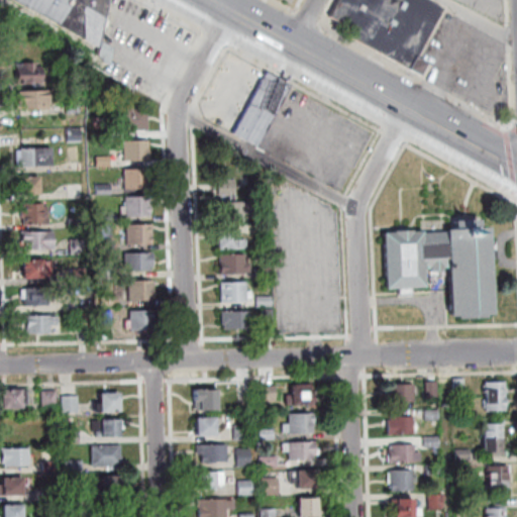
[(5,0),(100,48),(102,42),(103,38),(112,0),(5,0)]
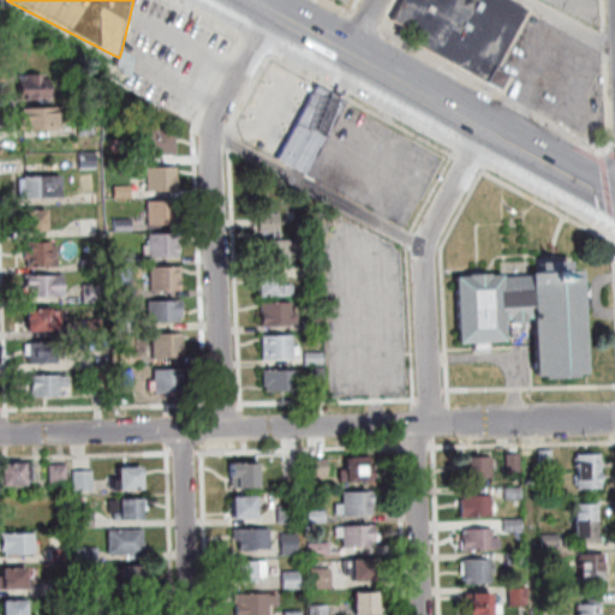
[(405,0),(506,0),(526,11),(495,67),(507,75),(499,91),(416,46),(422,35),(394,21),(405,0)]
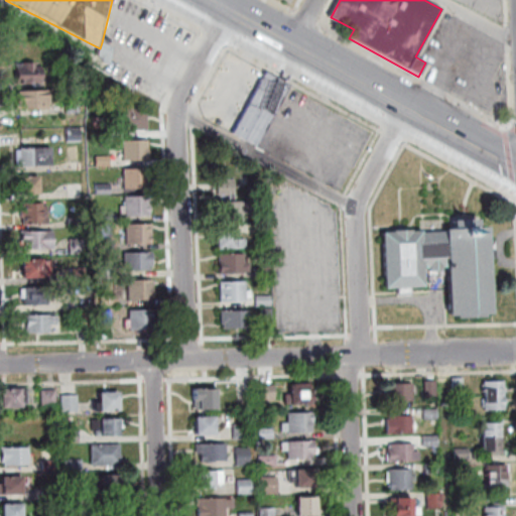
[(102,42),(115,48),(111,67),(105,63),(99,55),(102,42)]
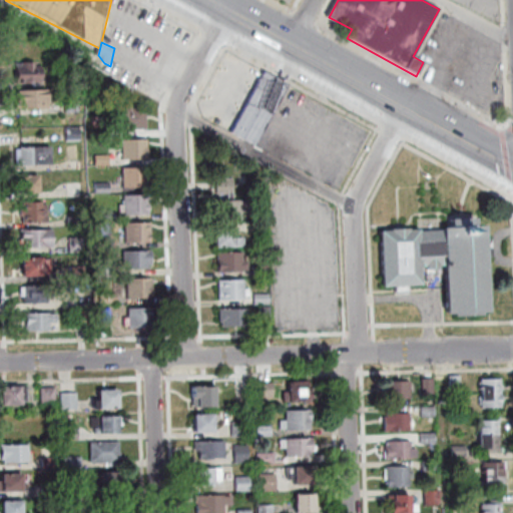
[(45,83),(45,63),(13,63),(13,83),(45,83)]
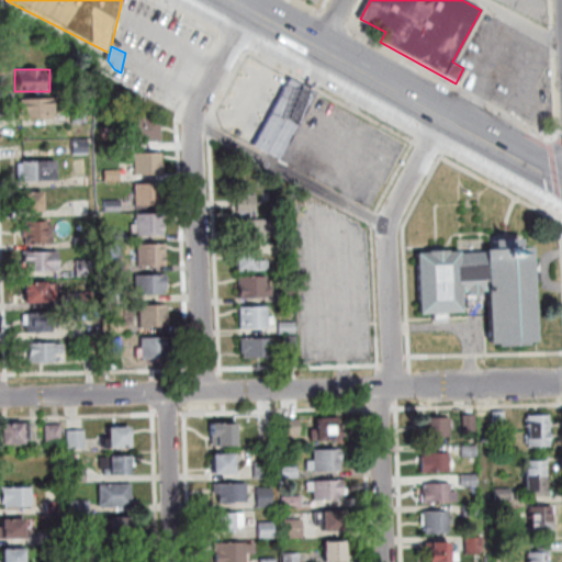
[(318,92),(282,158),(258,145),(293,79),(318,92)]
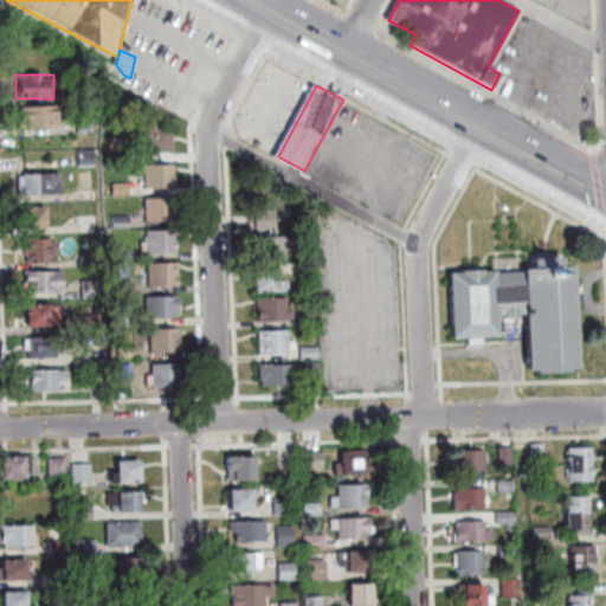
[(58,108),(20,108),(20,129),(58,129),(58,108)]
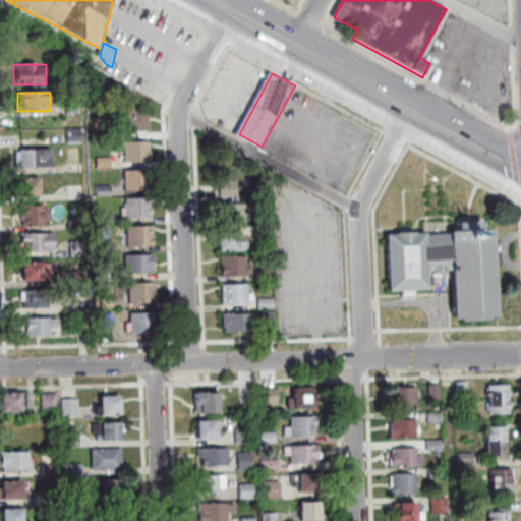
[(67,100),(80,99),(82,114),(68,115),(67,100)]
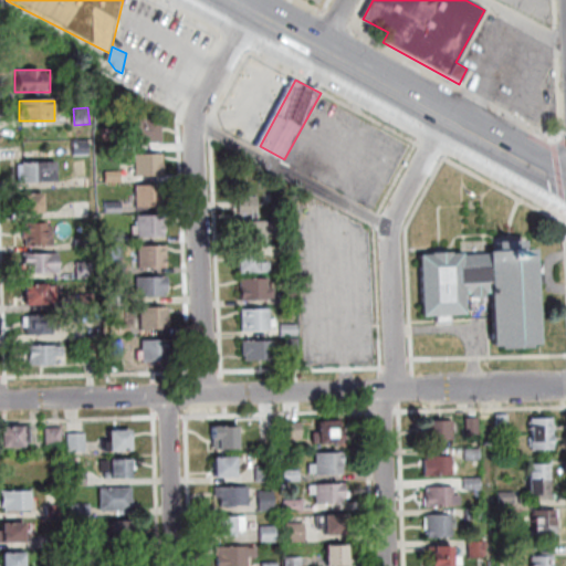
[(165,145),(164,121),(128,122),(128,145),(165,145)]
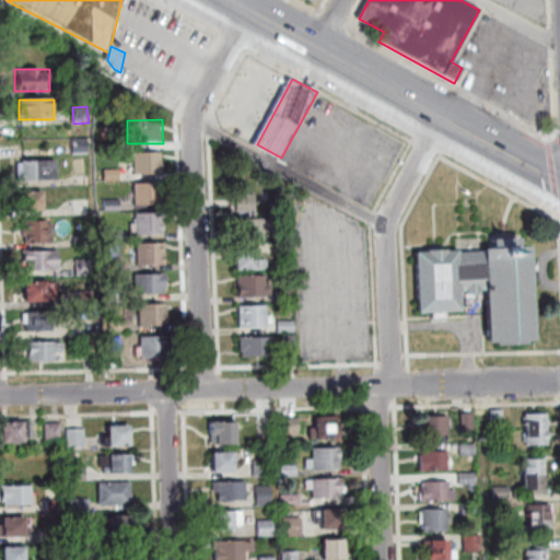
[(74,142),(90,142),(90,153),(74,153),(74,142)]
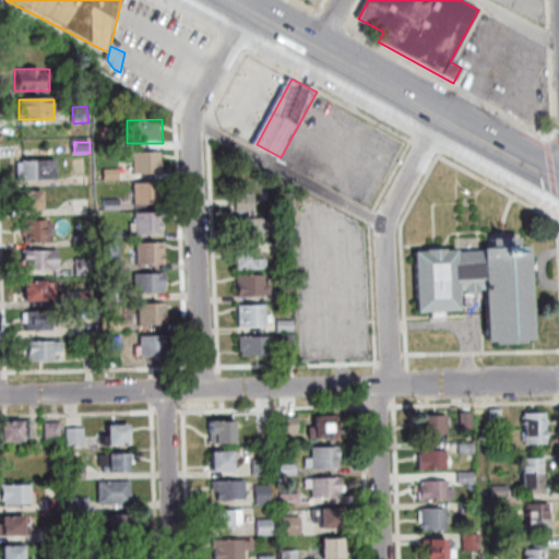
[(135,175),(163,175),(163,153),(135,154),(135,175)]
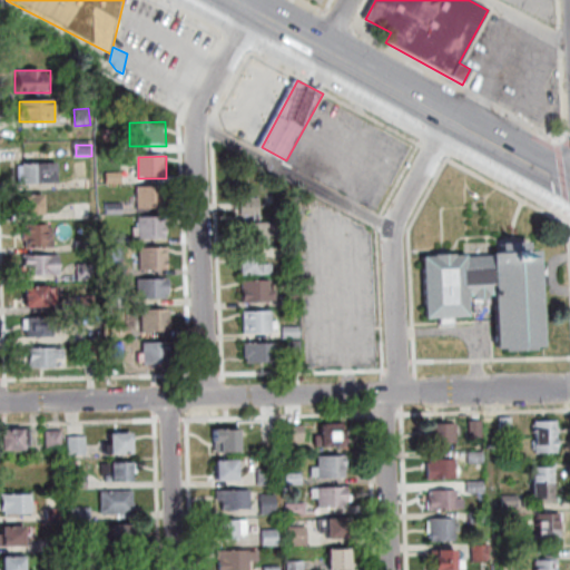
[(21,166),(21,185),(58,185),(58,166),(21,166)]
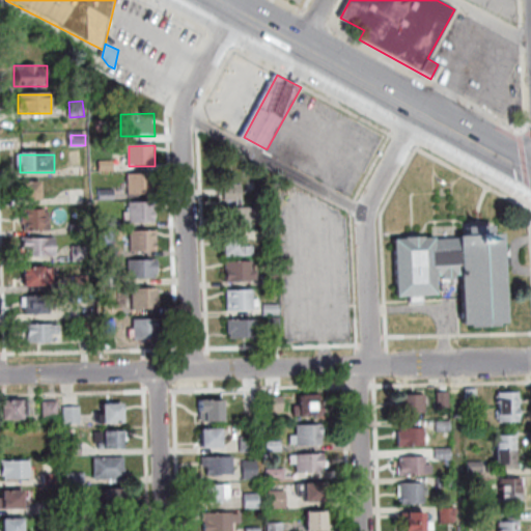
[(100,161),(114,161),(114,170),(100,170),(100,161)]
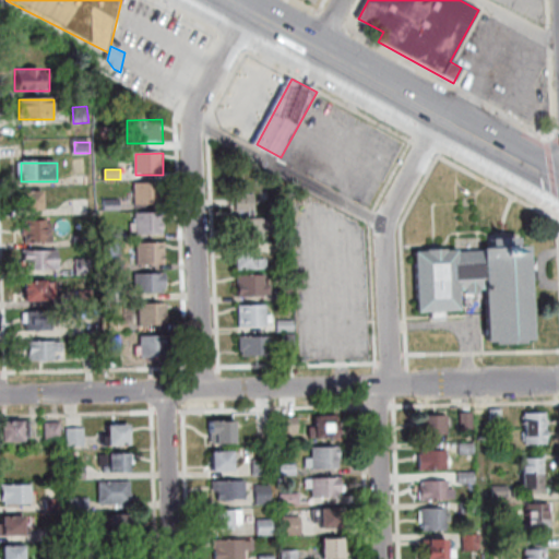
[(139,183),(139,204),(164,204),(164,183),(139,183)]
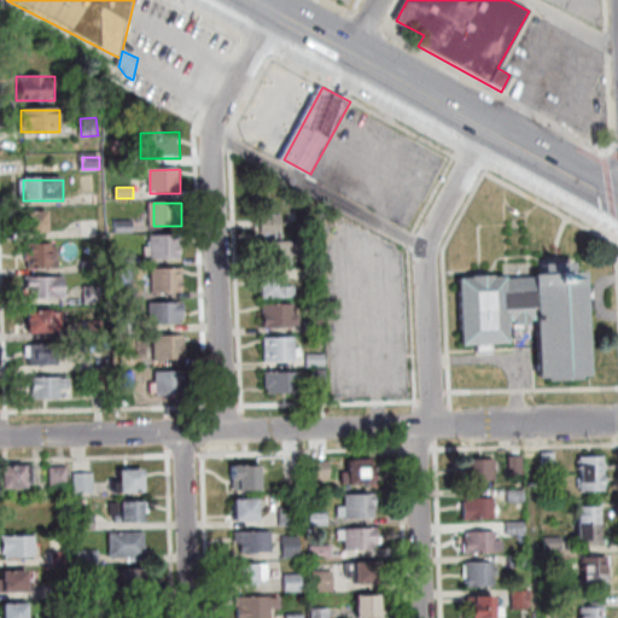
[(262,214),(285,213),(286,233),(263,234),(262,214)]
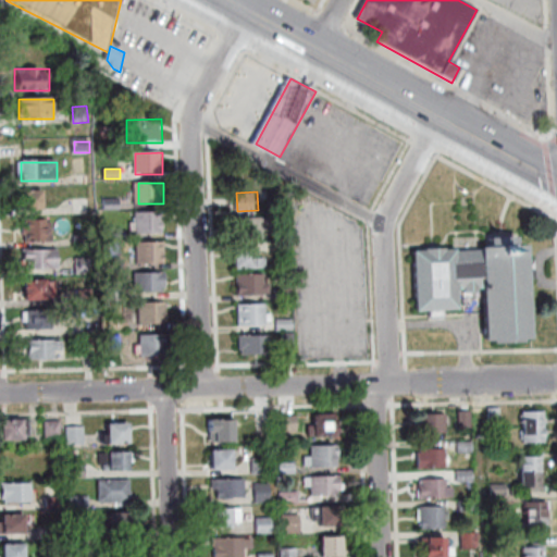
[(24,212),(44,212),(44,193),(24,193),(24,212)]
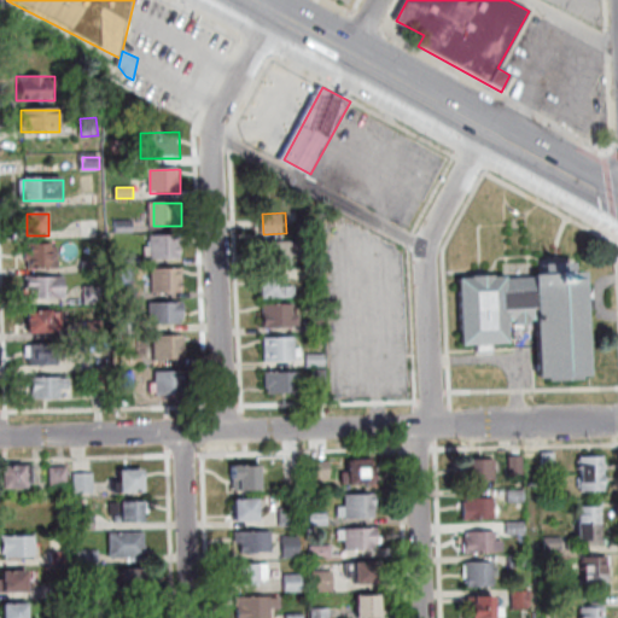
[(118,221),(136,221),(136,233),(118,233),(118,221)]
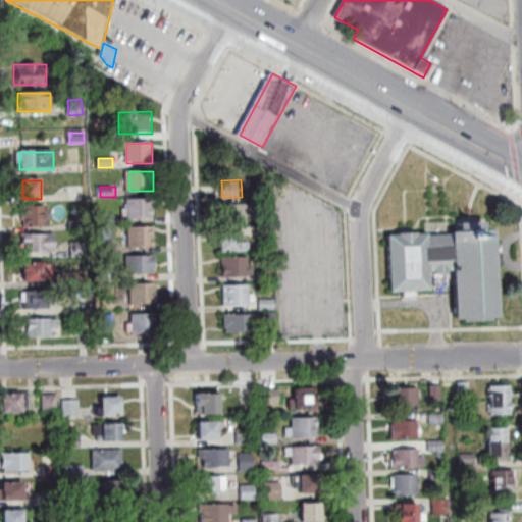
[(71,188),(85,188),(86,199),(71,200),(71,188)]
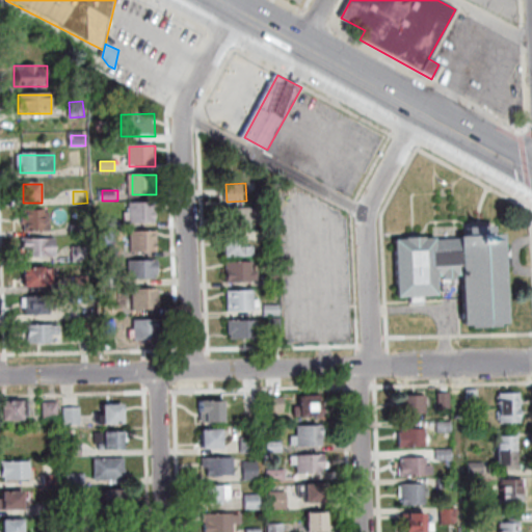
[(157,202),(130,203),(130,213),(127,213),(127,223),(157,222),(157,202)]
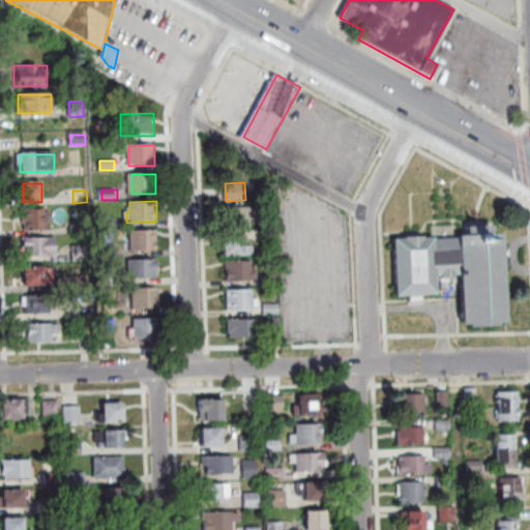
[(226,207),(252,207),(252,209),(262,208),(262,218),(252,219),(253,228),(227,229),(226,207)]
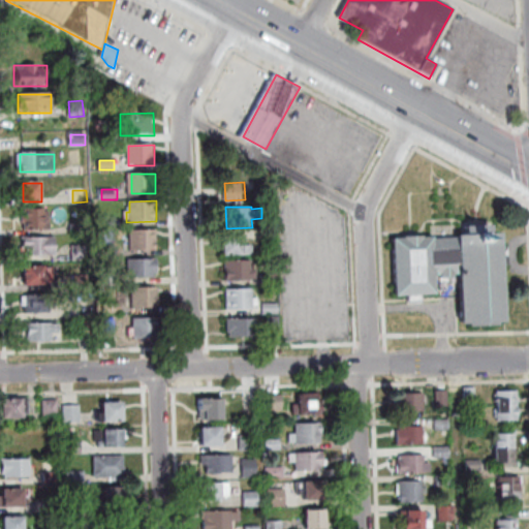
[(53,210),(26,210),(26,230),(53,230),(53,210)]
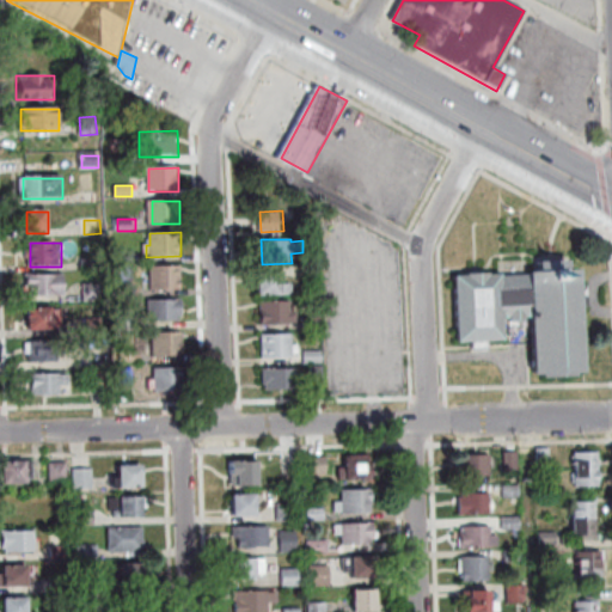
[(118,251),(135,252),(135,263),(118,263),(118,251)]
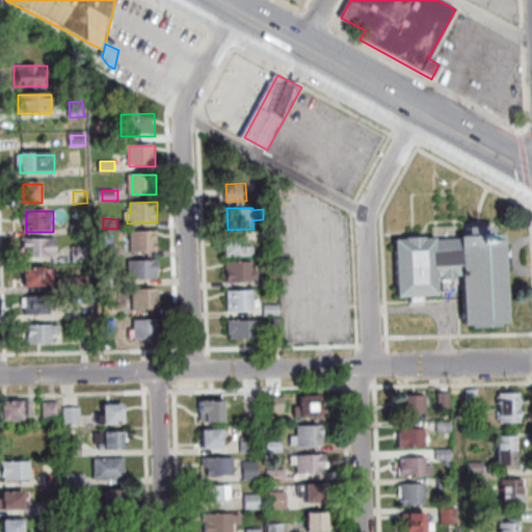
[(72,225),(88,224),(89,234),(73,234),(72,225)]
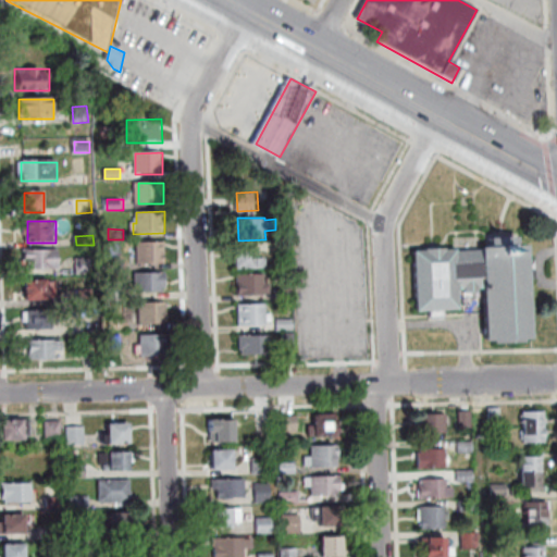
[(490,248),(490,239),(517,238),(517,247),(524,247),(525,262),(531,261),(532,279),(525,279),(529,341),(522,341),(522,344),(491,345),(491,342),(485,342),(482,281),(455,282),(456,310),(443,311),(444,321),(429,321),(429,311),(415,312),(412,252),(423,251),(423,250),(443,249),(444,250),(490,248)]
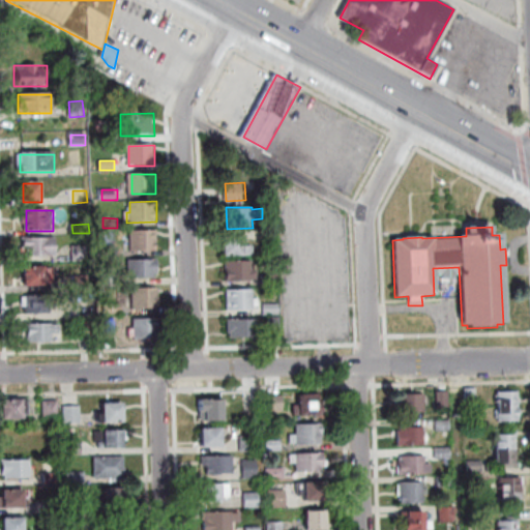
[(131,251),(157,251),(157,231),(130,231),(131,251)]
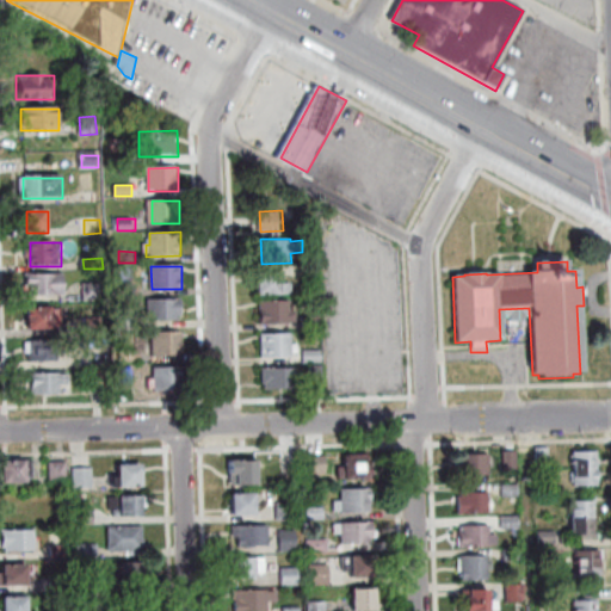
[(259,275),(282,272),(283,283),(294,283),(295,294),(283,294),(283,296),(260,297),(259,275)]
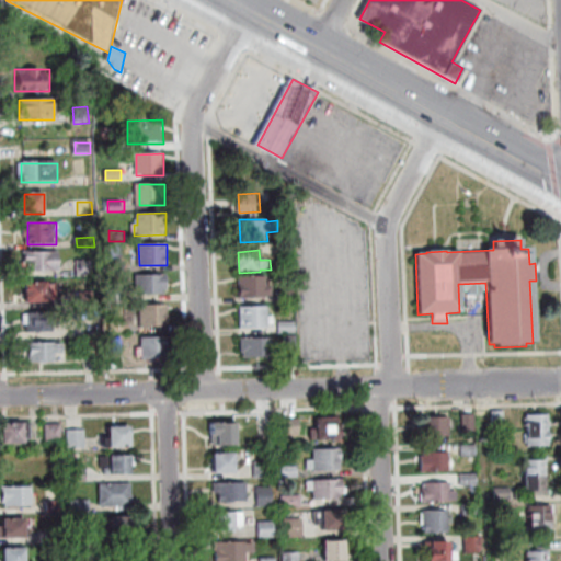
[(60,273),(60,252),(26,252),(26,273),(60,273)]
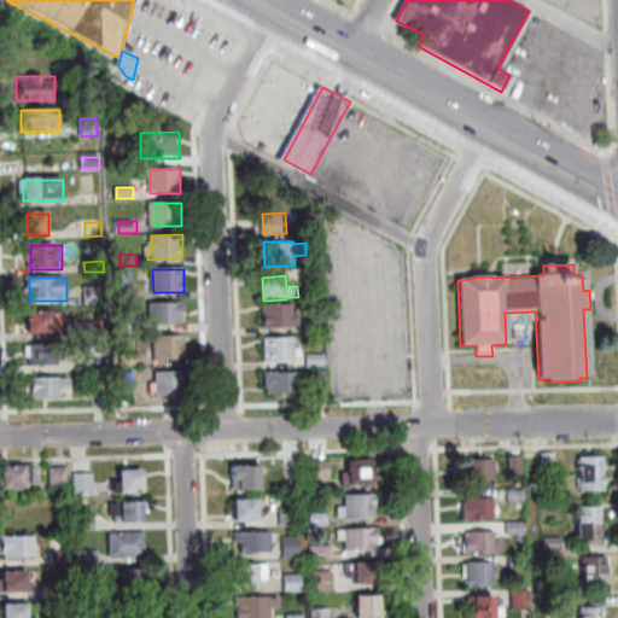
[(86,287),(103,286),(104,303),(87,304),(86,287)]
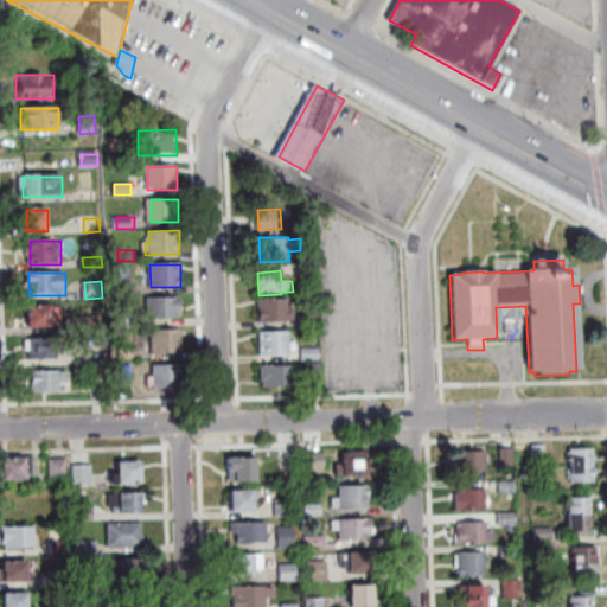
[(120,282),(136,282),(136,295),(120,296),(120,282)]
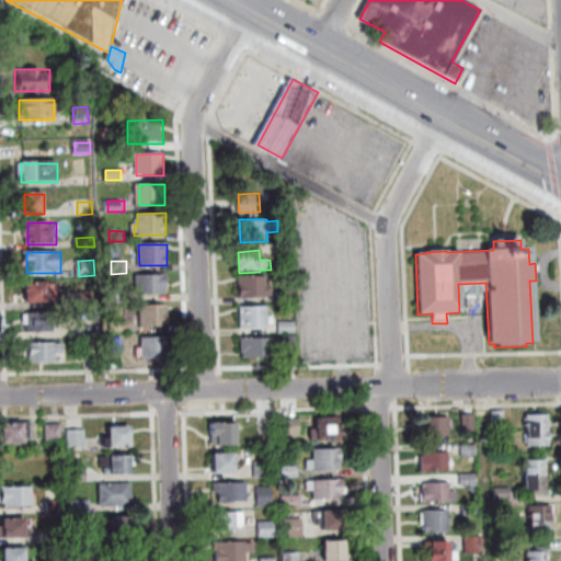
[(138,275),(138,295),(169,294),(169,275),(138,275)]
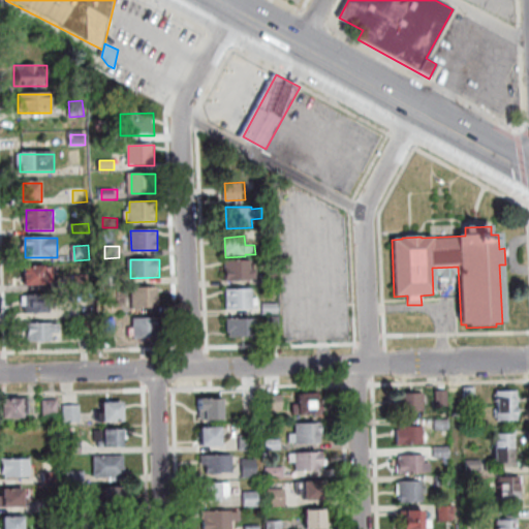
[(227,260),(253,259),(254,269),(259,269),(259,279),(254,279),(254,280),(228,281),(227,260)]
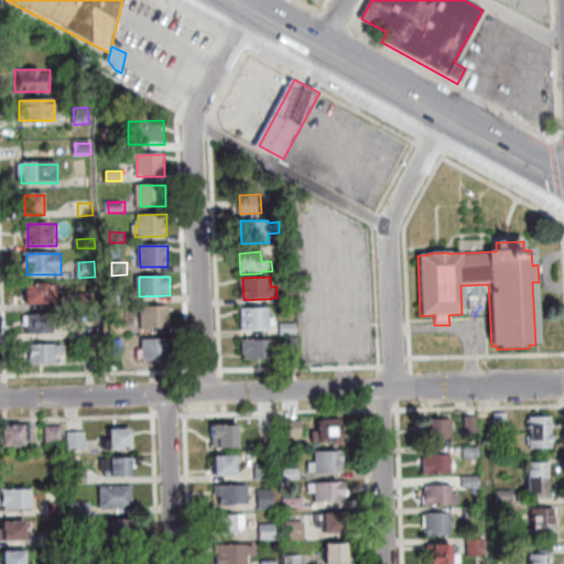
[(26,307),(56,305),(55,284),(25,286),(26,307)]
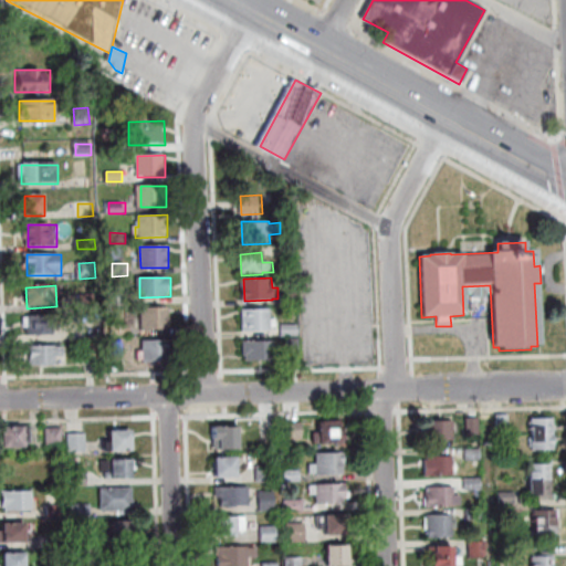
[(112,291),(129,290),(130,305),(112,305),(112,291)]
